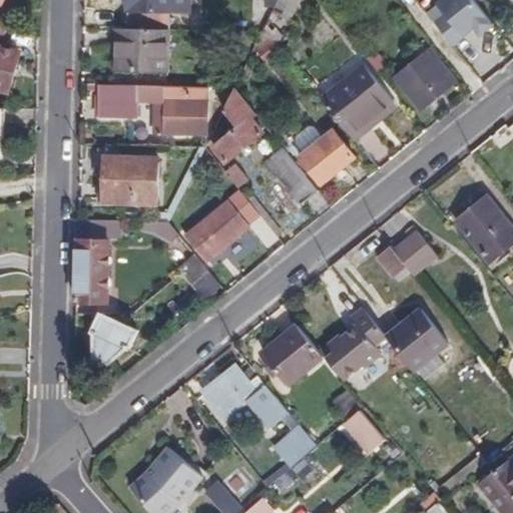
[(128,0),(128,28),(169,29),(169,10),(169,0),(128,0)]
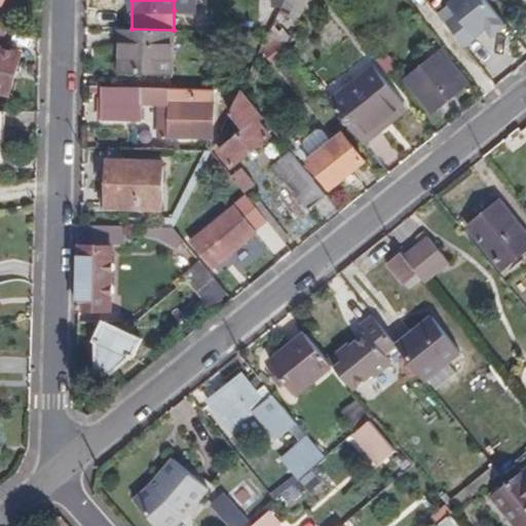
[(193,0),(174,0),(174,10),(193,10),(193,0)]
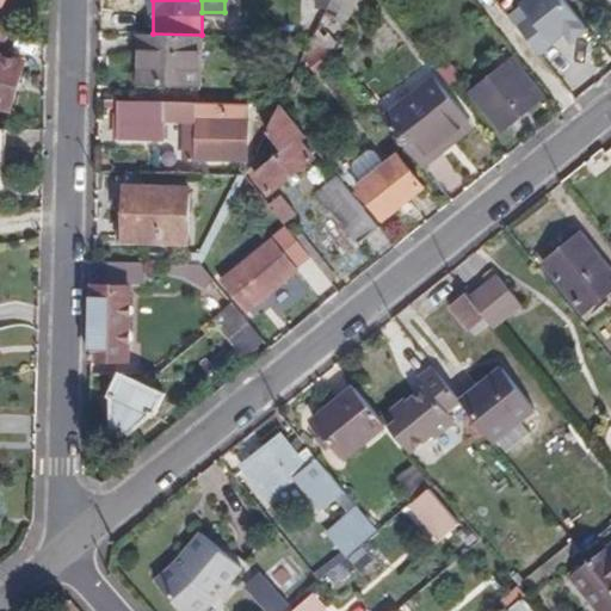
[(574,43),(590,30),(566,0),(529,0),(523,5),(532,17),(519,28),(542,55),(567,35),(574,43)]
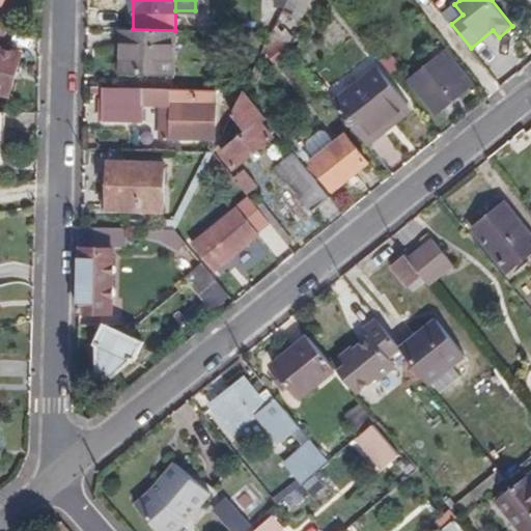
[(11,25),(0,20),(0,37),(4,39),(11,25)]
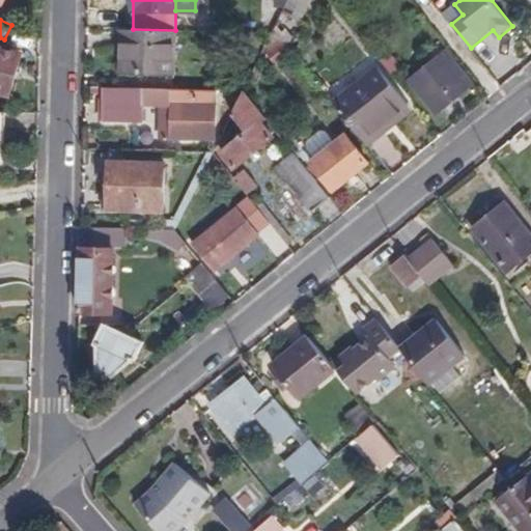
[(133,29),(121,29),(120,75),(174,76),(175,30),(133,29)]
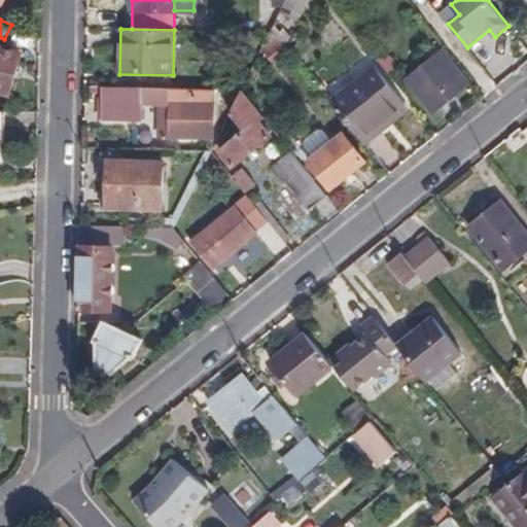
[(286,55),(278,44),(268,53),(275,63),(286,55)]
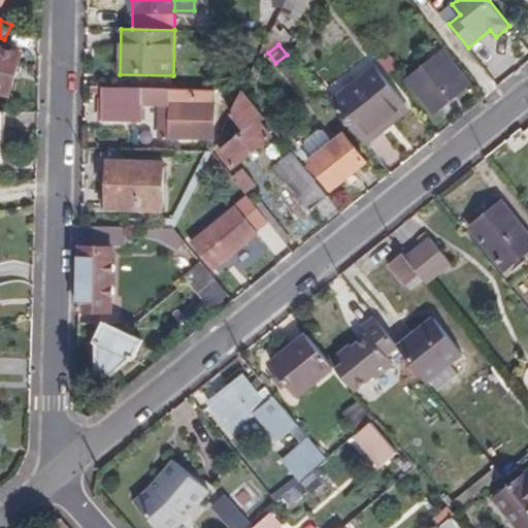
[(0,91),(10,94),(21,54),(0,47),(0,91)]
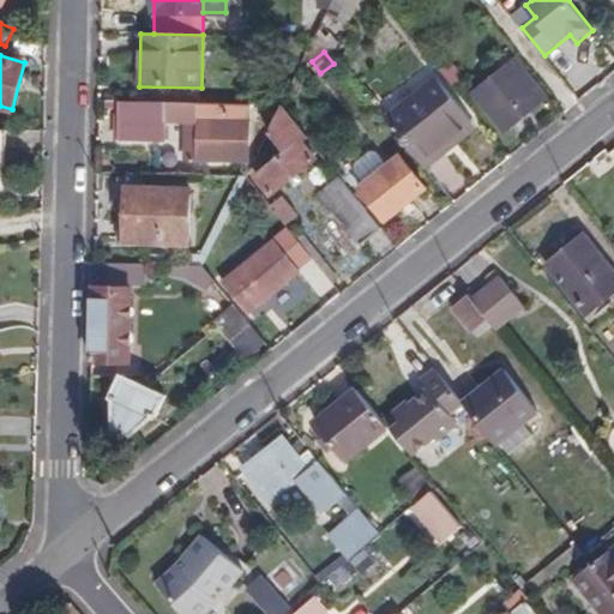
[(546,98),(517,60),(475,94),(506,131),(546,98)]
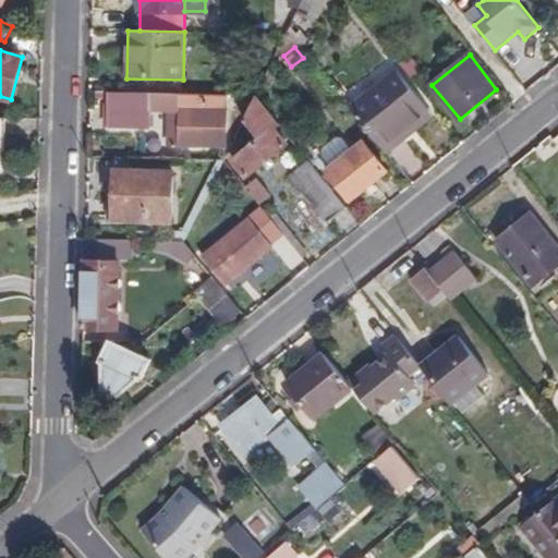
[(391,153),(405,142),(399,135),(428,110),(405,82),(363,116),(391,153)]
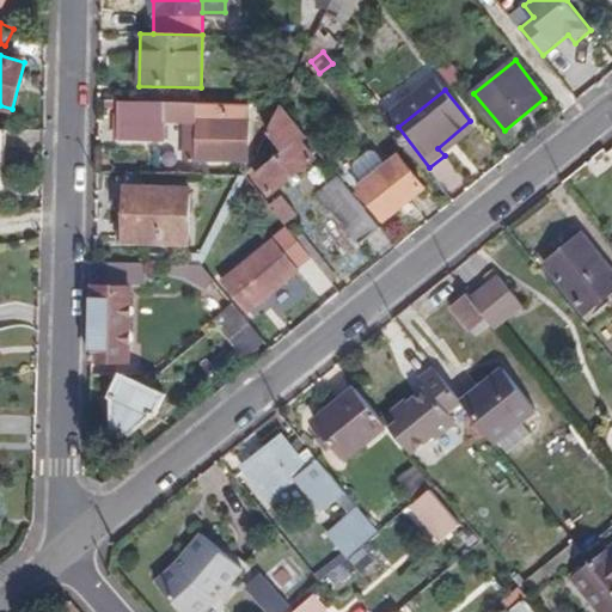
[(199,103),(121,102),(120,140),(165,139),(165,120),(199,118),(199,103)]
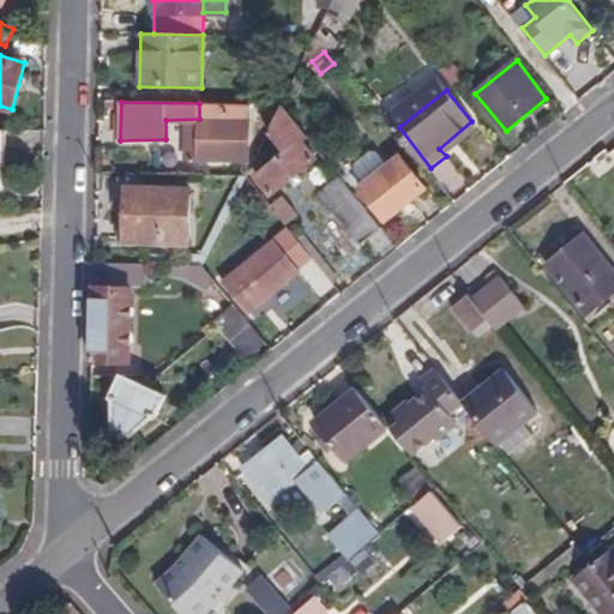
[(199,103),(199,119),(248,119),(250,103),(199,103)]
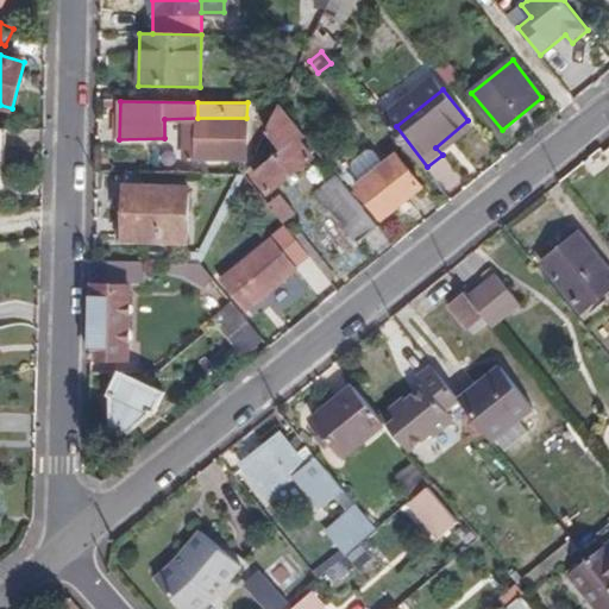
[(278,106),(267,132),(282,154),(255,175),(269,192),(312,157),(299,142),(306,137),(280,102),(278,106)]
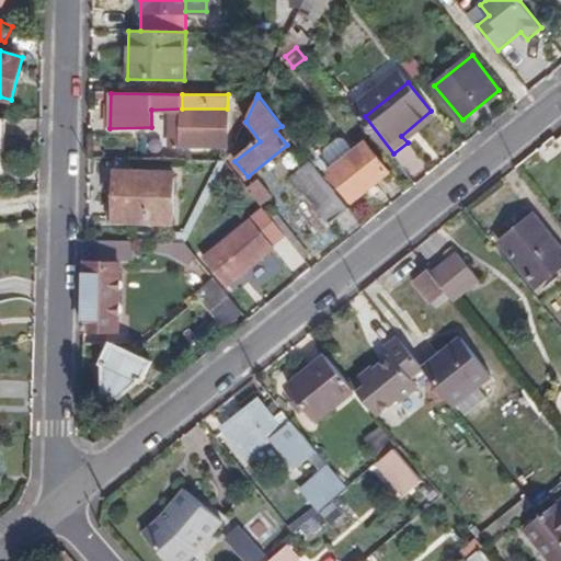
[(227,109),(182,109),(182,146),(227,147),(227,109)]
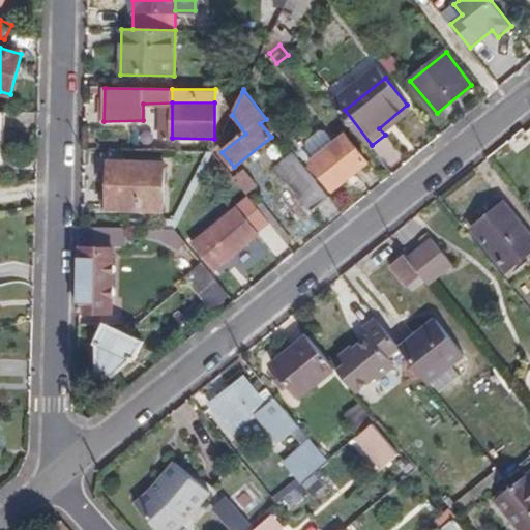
[(379,128),(385,135),(413,111),(407,105),(379,128)]
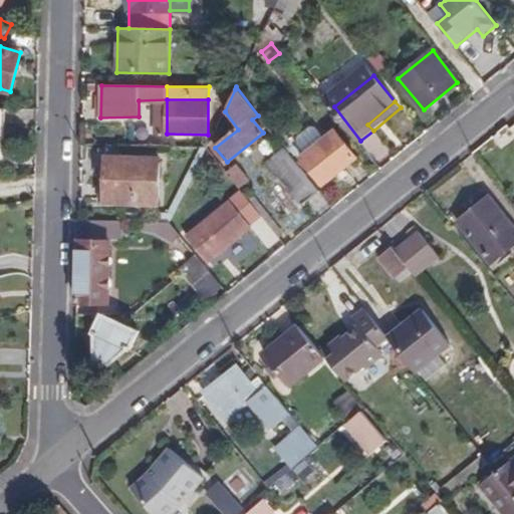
[(303,161),(322,186),(356,158),(336,134),(325,143),(313,127),(296,142),(307,157),(303,161)]
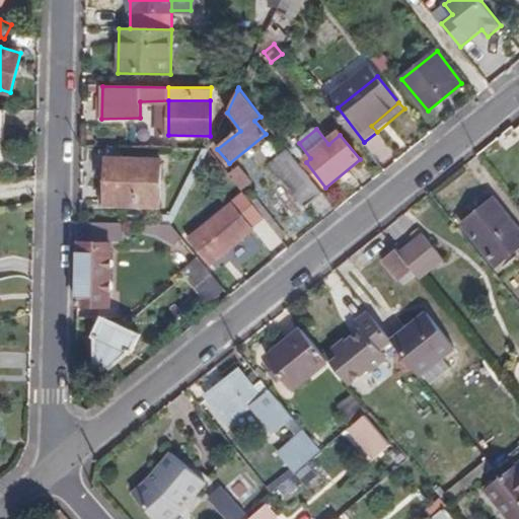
[(322,193),(289,150),(272,163),(306,206),(322,193)]
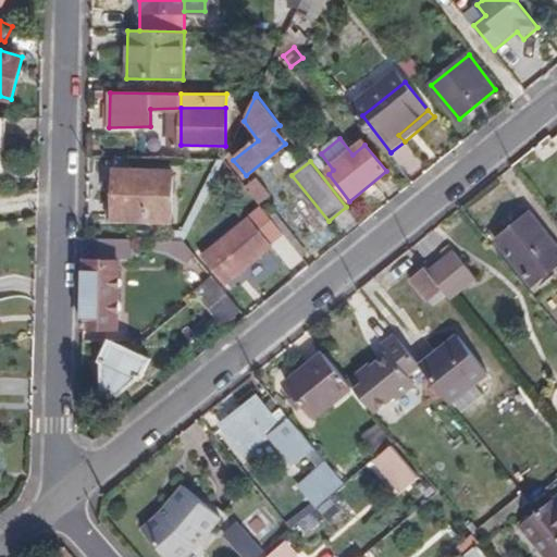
[(113,173),(112,222),(171,223),(172,174),(113,173)]
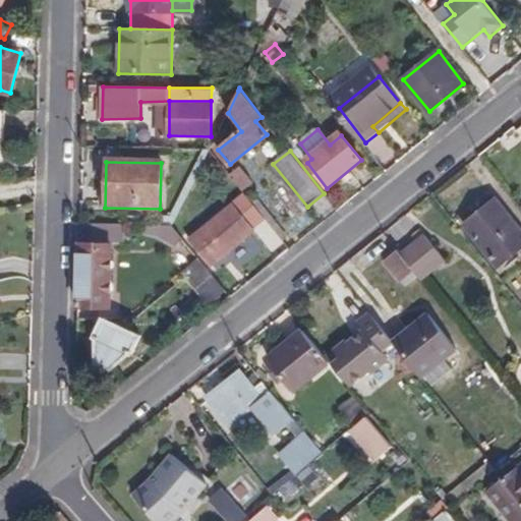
[(236,168),(229,174),(244,192),(252,184),(236,168)]
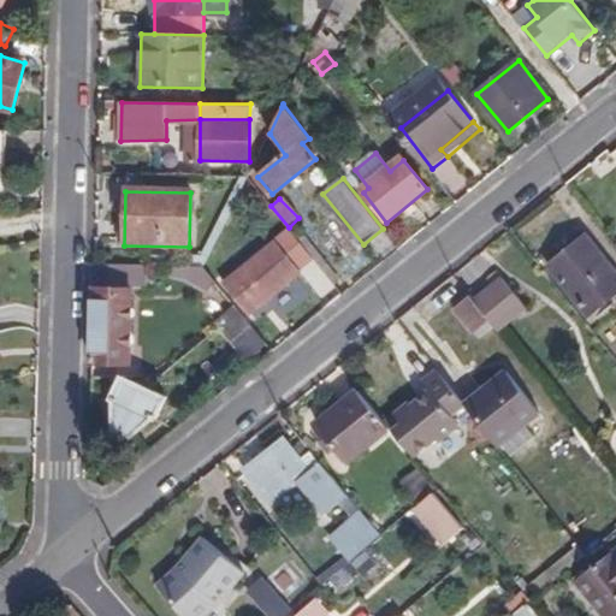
[(250,313),(302,272),(300,268),(314,258),(291,230),(226,285),(250,313)]
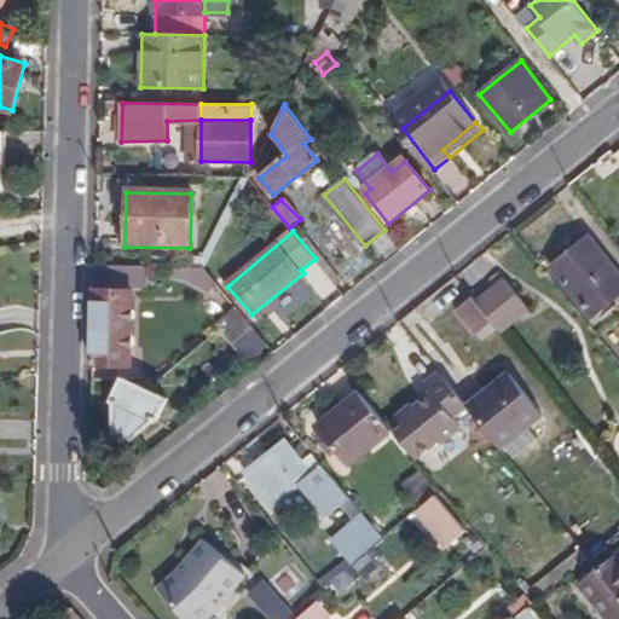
[(618,291),(618,273),(589,239),(553,267),(591,314),(618,291)]
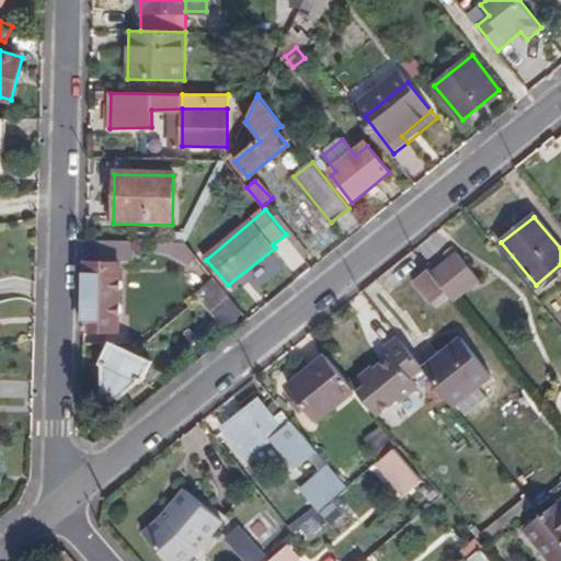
[(183,244),(155,243),(155,258),(175,258),(183,264),(194,255),(183,244)]
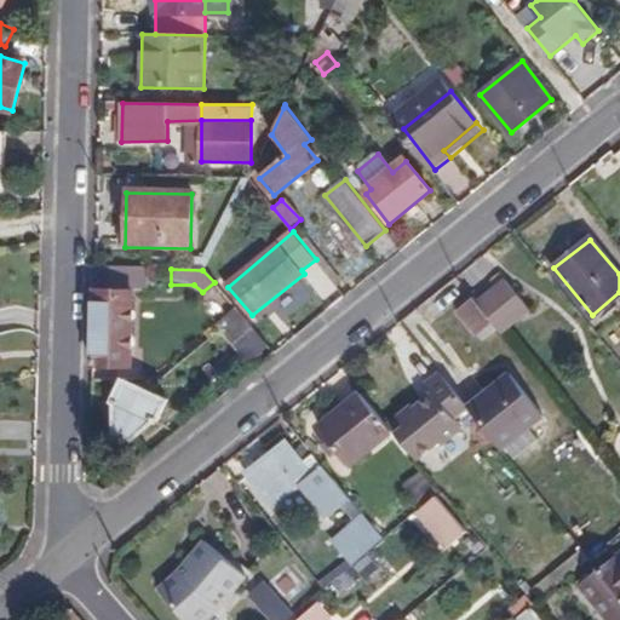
[(478,304),(493,323),(501,332),(532,310),(509,281),(478,304)]
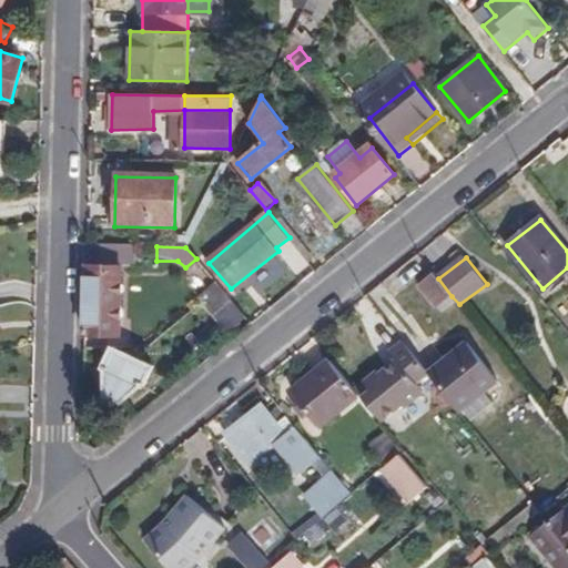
[(117,267),(88,266),(85,333),(114,333),(117,267)]
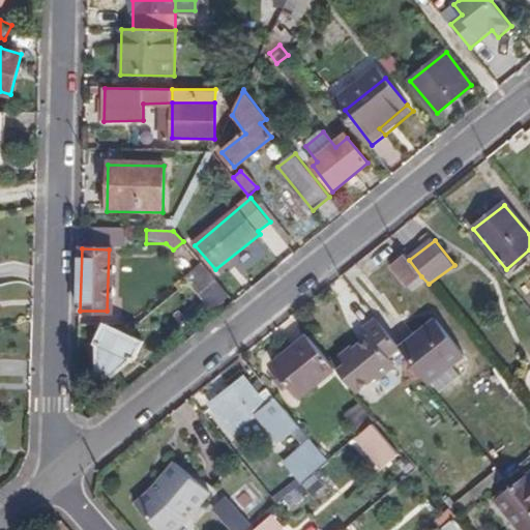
[(409,260),(406,257),(392,266),(409,287),(421,276),(409,260)]
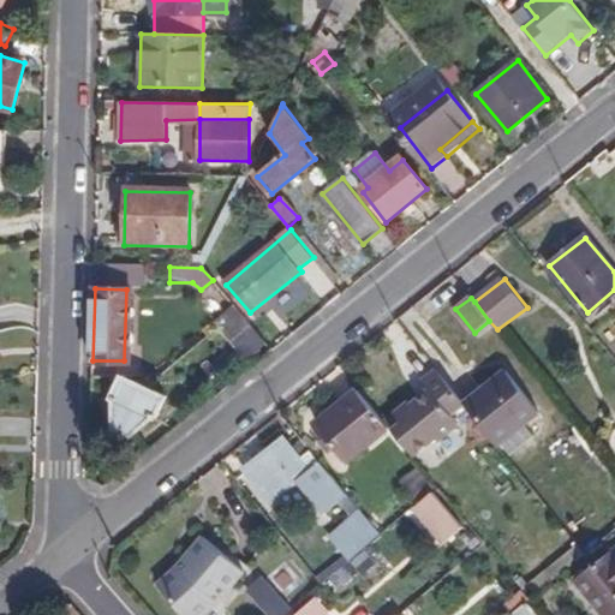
[(252,328),(237,310),(220,324),(234,342),(252,328)]
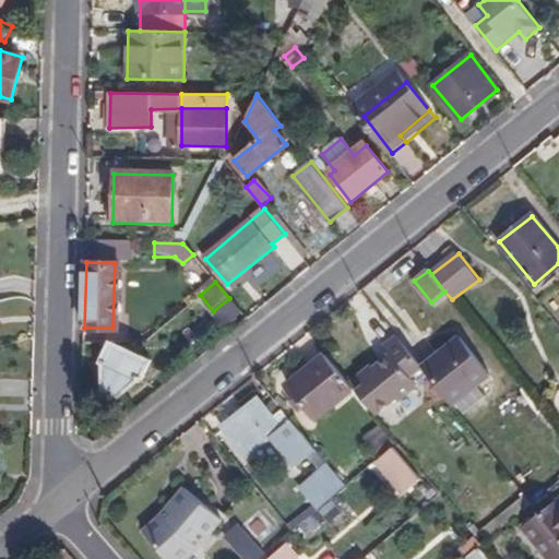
[(242,314),(229,298),(213,311),(227,328),(242,314)]
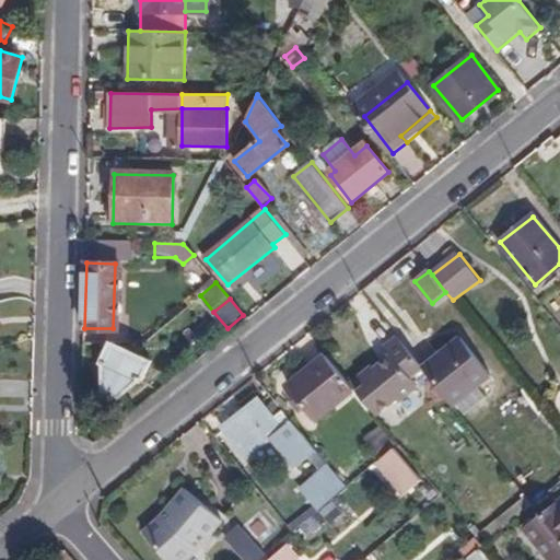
[(422,369),(397,337),(384,348),(391,357),(374,370),(371,368),(352,383),(376,413),(396,399),(398,401),(416,387),(409,380),(422,369)]
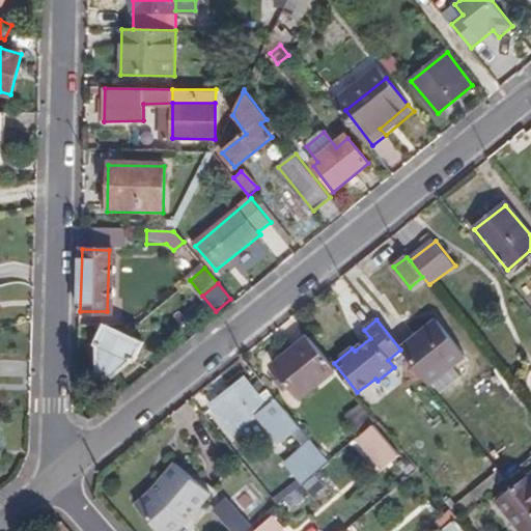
[(436,320),(400,350),(429,384),(464,355),(436,320)]
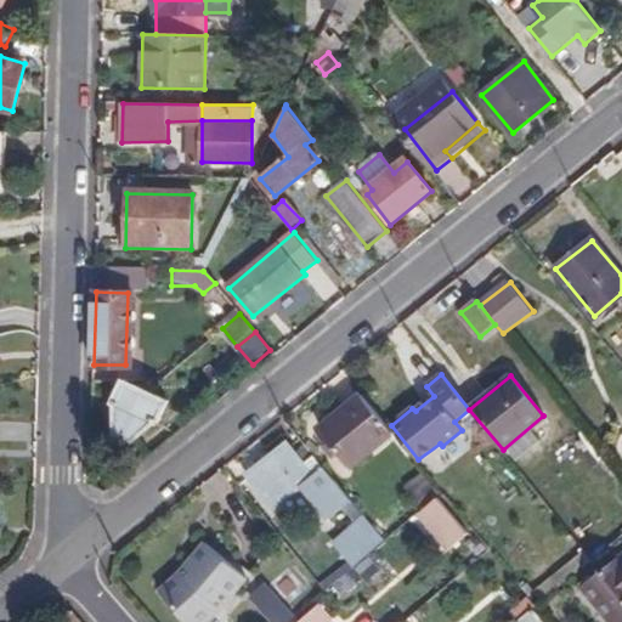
[(116,403),(118,406),(118,433),(136,441),(158,423),(162,423),(173,402),(128,380),(116,403)]
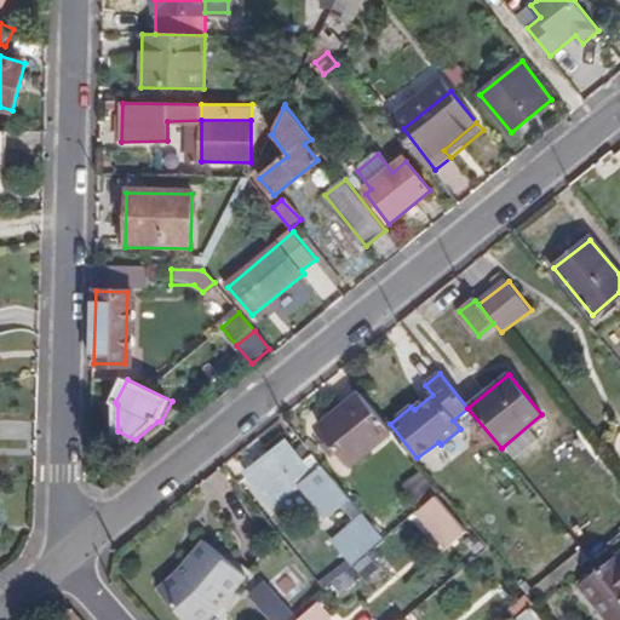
[(394,434),(362,395),(321,429),(351,468),(394,434)]
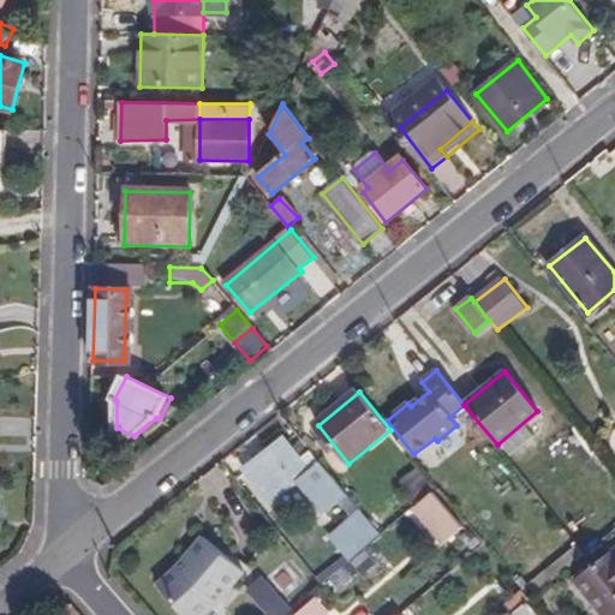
[(347,495),(320,461),(308,471),(285,442),(248,472),(270,500),(297,479),(324,513),(347,495)]
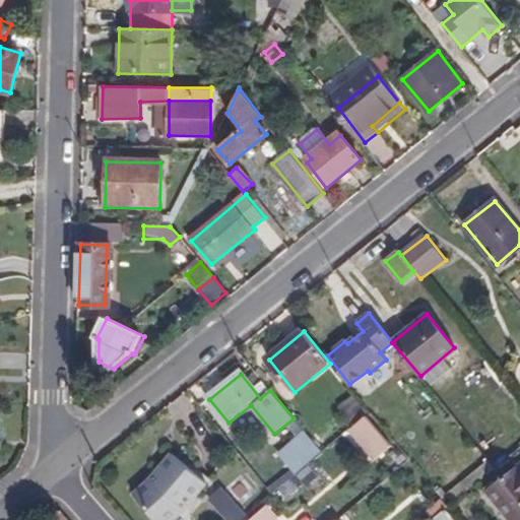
[(367,408),(362,401),(350,412),(355,418),(367,408)]
